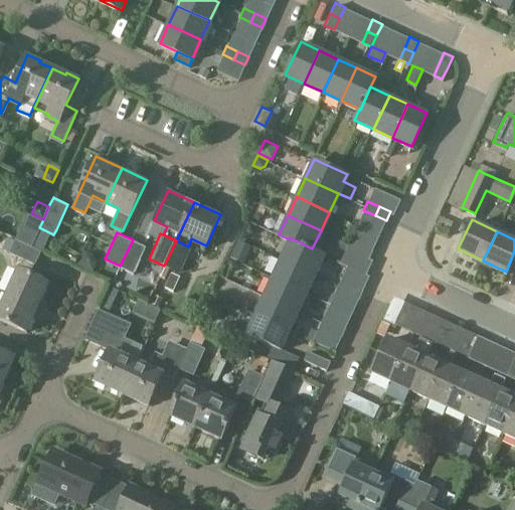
[(9,249),(14,237),(8,234),(3,246),(9,249)]
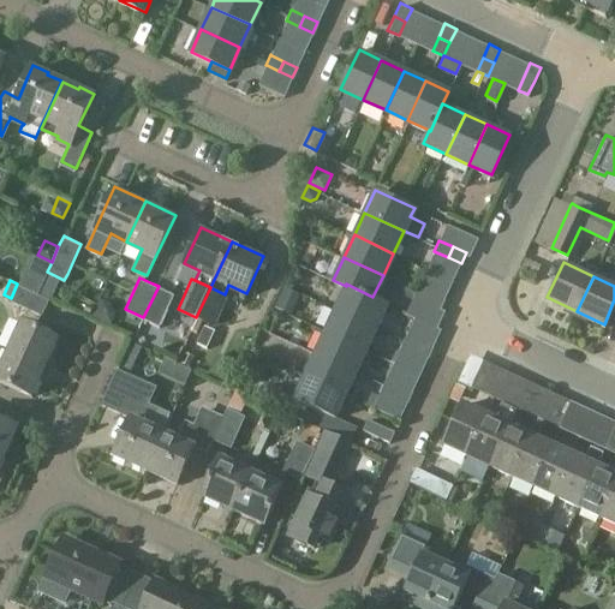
[(17,284),(11,298),(10,299),(41,314),(48,298),(17,284)]
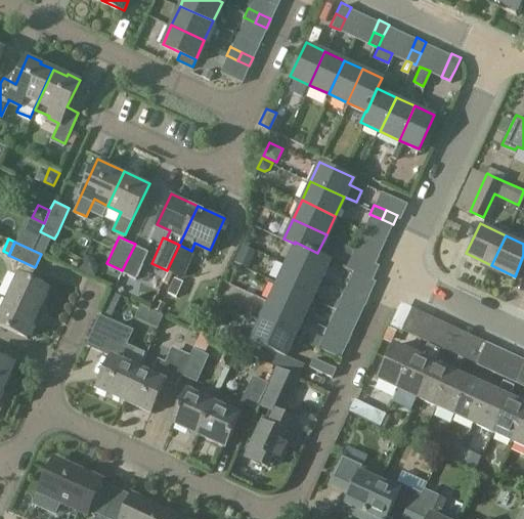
[(295,242),(295,244),(286,262),(319,277),(329,258),(317,253),(295,242)]
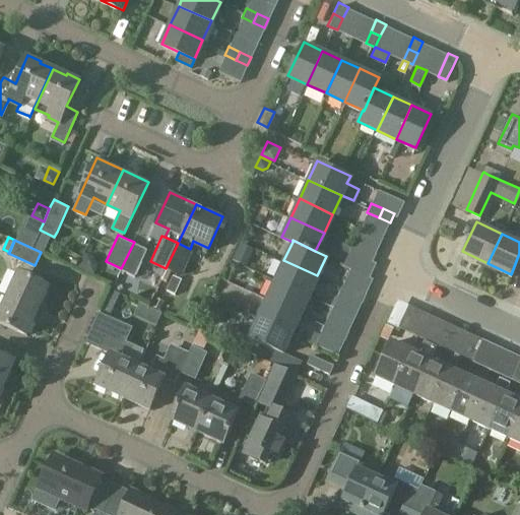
[(365,246),(353,241),(349,249),(362,254),(365,246)]
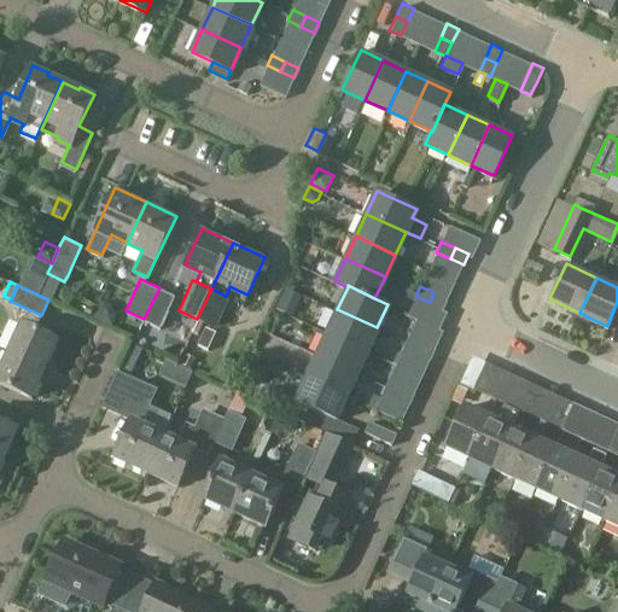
[(174,295),(159,287),(144,319),(159,326),(174,295)]
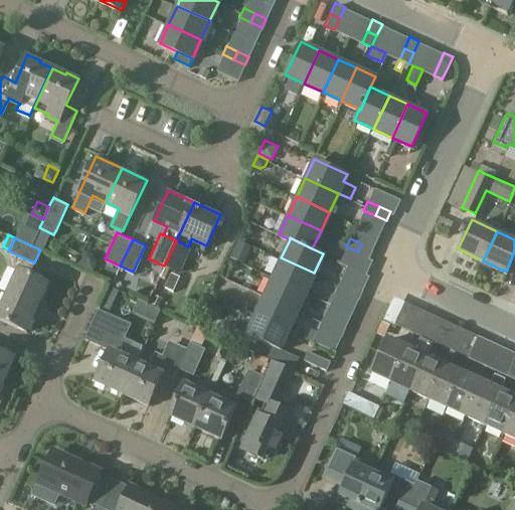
[(176,240),(164,266),(178,273),(190,247),(188,246),(176,240)]
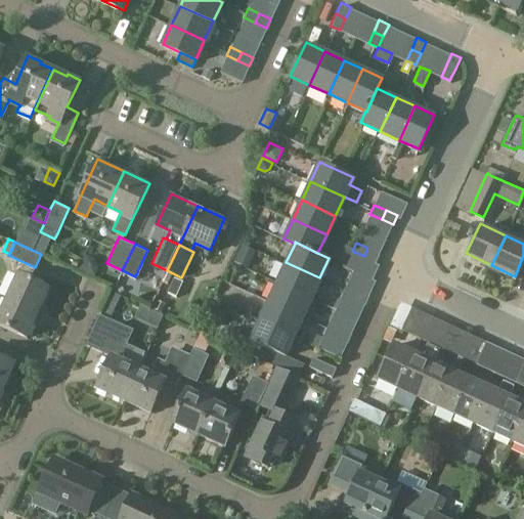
[(367,248),(364,256),(376,261),(380,253),(367,248)]
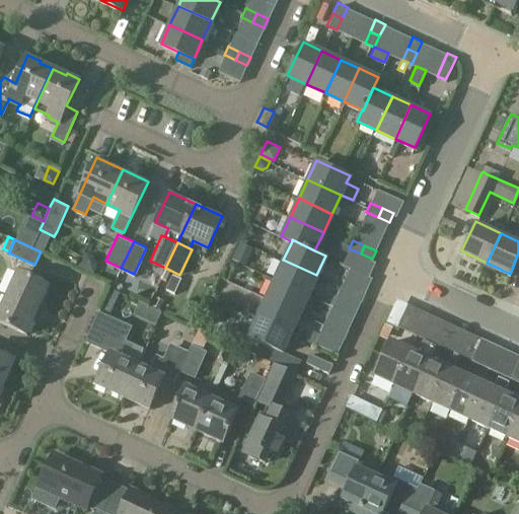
[(229,261),(227,265),(229,270),(233,272),(237,270),(239,266),(237,262),(233,260),(229,261)]
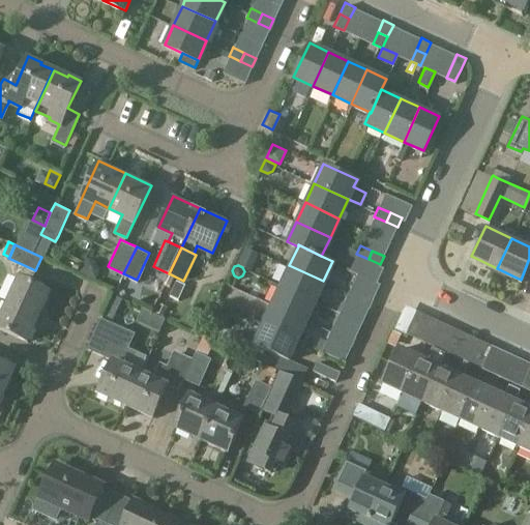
[(289,265),(281,284),(314,300),(323,281),(289,265)]
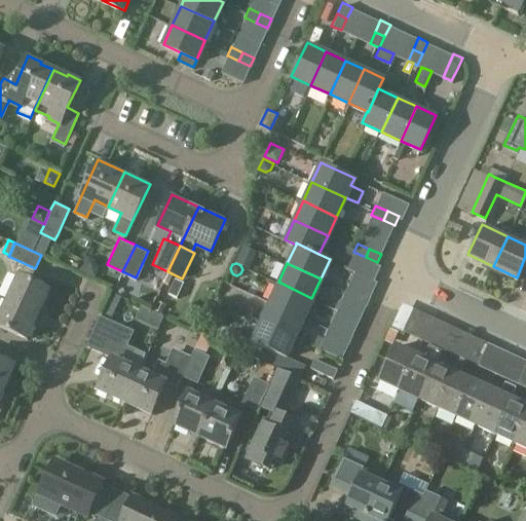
[(20,274),(8,299),(38,312),(49,288),(20,274)]
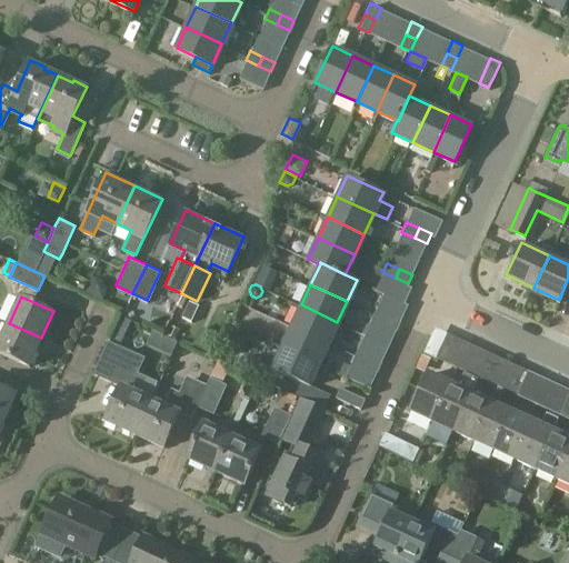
[(337,322),(301,304),(291,325),(328,342),(337,322)]
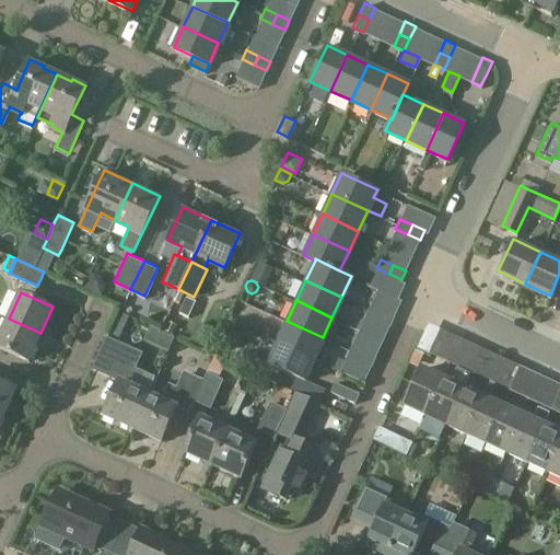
[(383,307),(371,301),(366,312),(378,318),(383,307)]
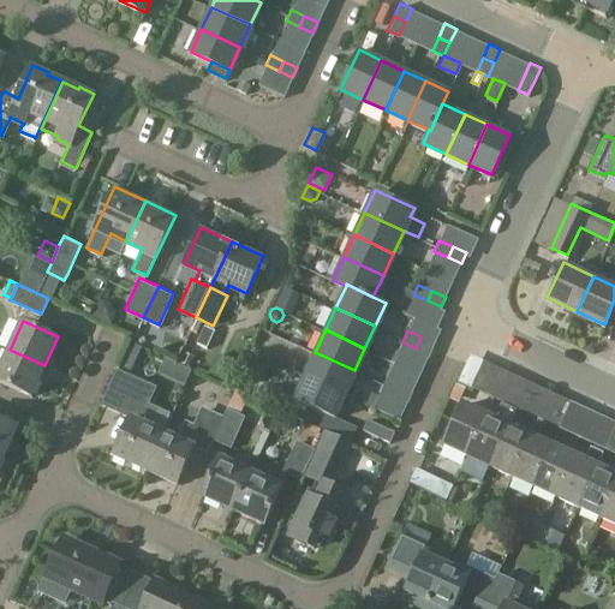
[(434,342),(421,336),(416,348),(429,353),(434,342)]
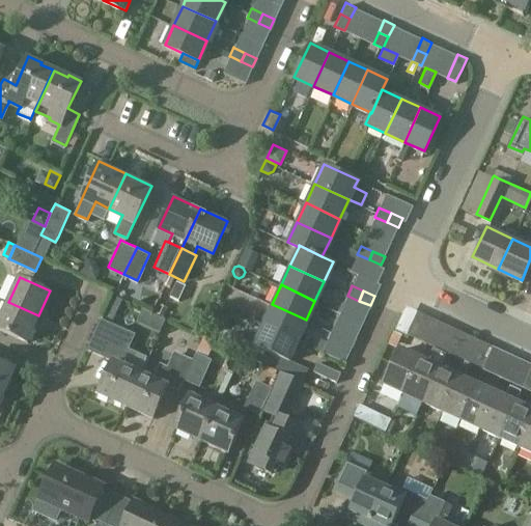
[(38,315),(8,302),(0,319),(0,327),(27,339),(38,315)]
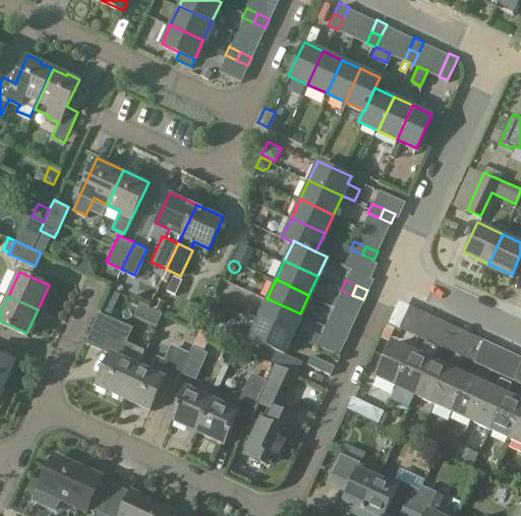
[(267,298),(258,317),(291,332),(300,313),(267,298)]
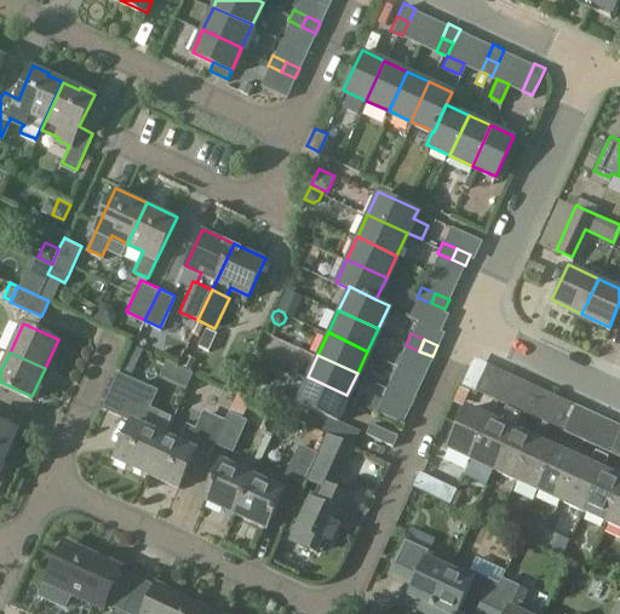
[(118,371),(102,405),(110,409),(119,413),(133,420),(118,457),(147,470),(164,432),(171,417),(172,414),(150,405),(158,388),(118,369),(118,371)]
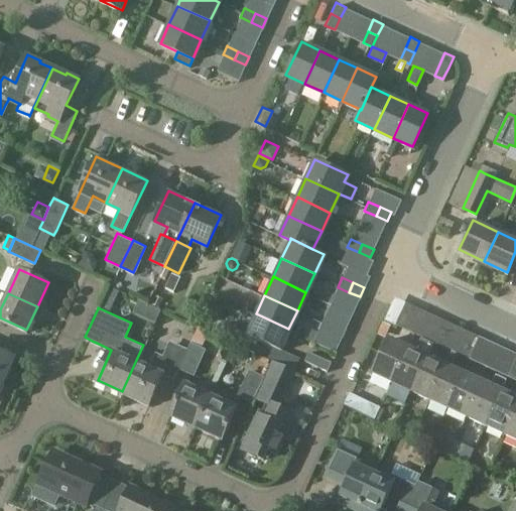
[(419,307),(414,318),(424,324),(429,312),(424,310),(419,307)]
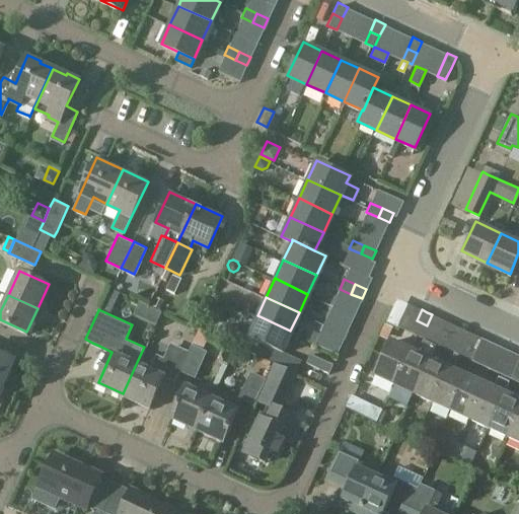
[(248,334),(275,346),(282,350),(290,331),(257,315),(248,334)]
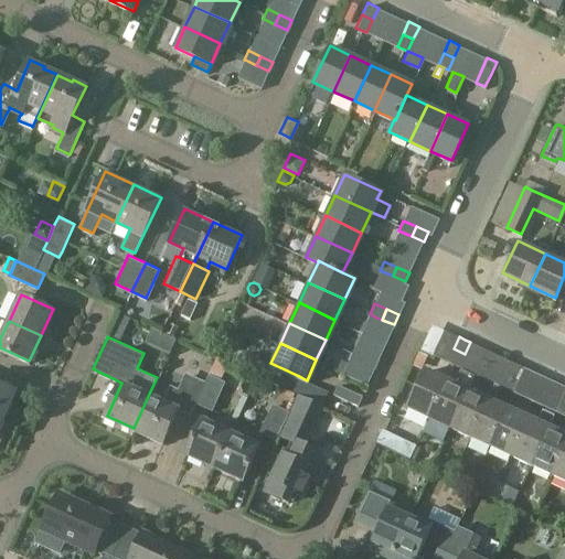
[(354,347),(350,357),(362,363),(366,353),(354,347)]
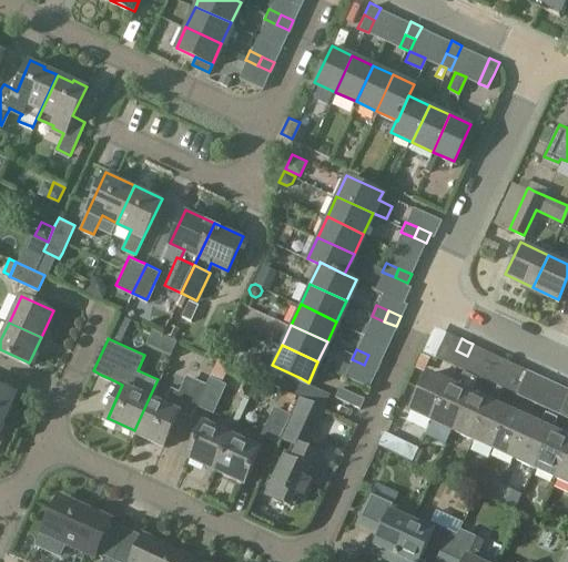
[(456,350),(452,363),(462,368),(467,356),(456,350)]
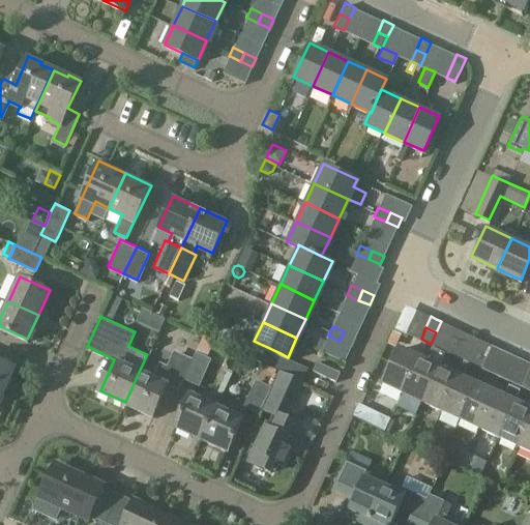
[(355,337),(344,331),(340,341),(351,346),(355,337)]
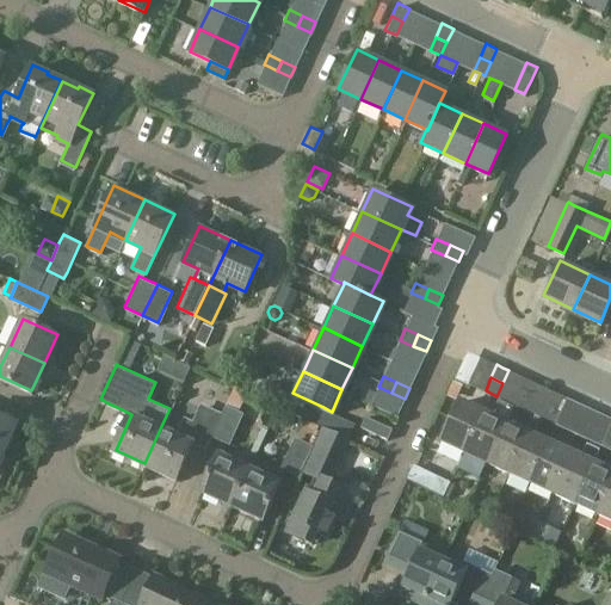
[(541,386),(535,399),(547,403),(553,390),(547,388),(541,386)]
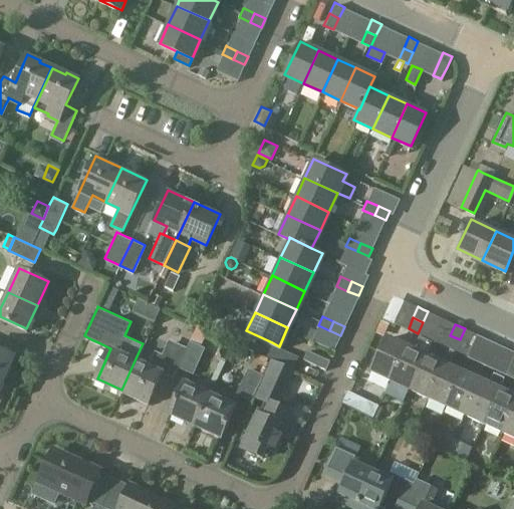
[(407,344),(405,343),(387,335),(370,369),(391,378),(407,344)]
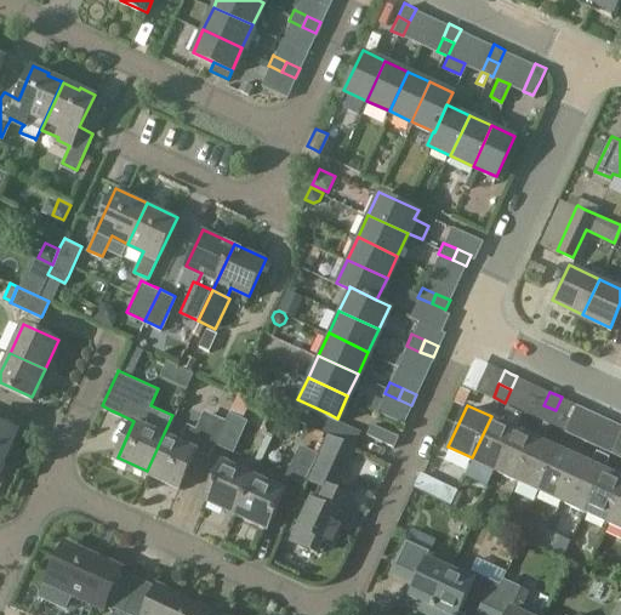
[(543,405),(537,417),(542,420),(550,423),(556,410),(543,405)]
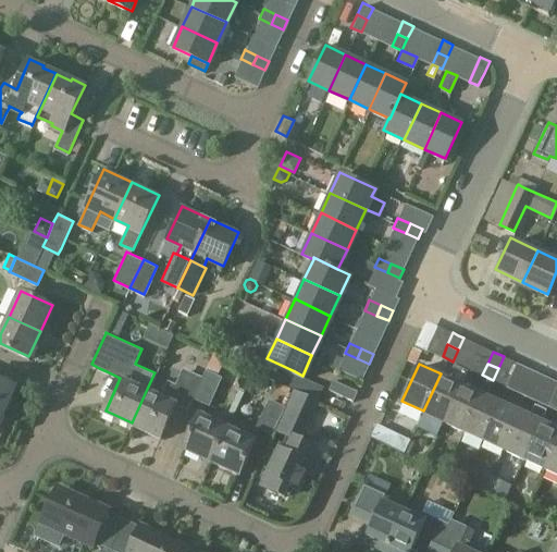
[(147,389),(132,422),(159,436),(175,402),(187,407),(192,396),(201,375),(183,366),(175,382),(174,381),(168,378),(166,379),(159,394),(147,389)]
